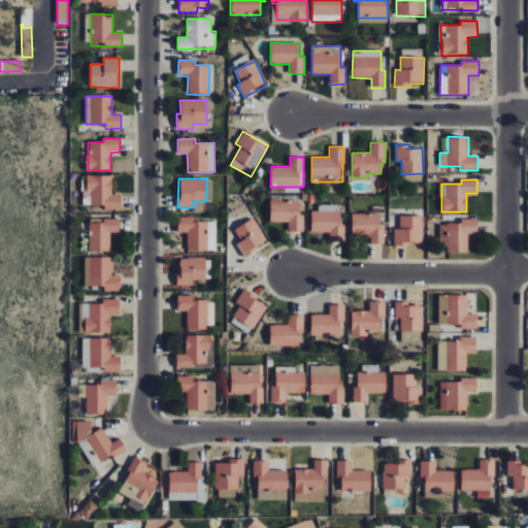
[(303,231),(303,213),(299,213),(299,201),(270,200),(270,222),(289,222),(289,231),(303,231)]
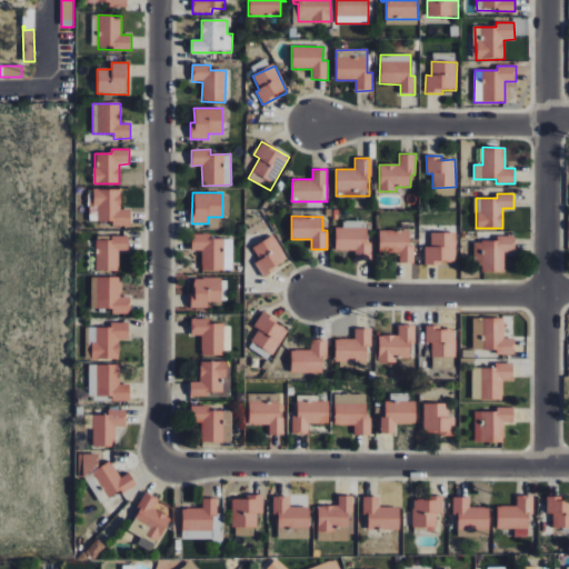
[(335,227),(336,250),(355,250),(355,261),(371,260),(371,241),(366,241),(366,220),(342,221),(342,227),(335,227)]
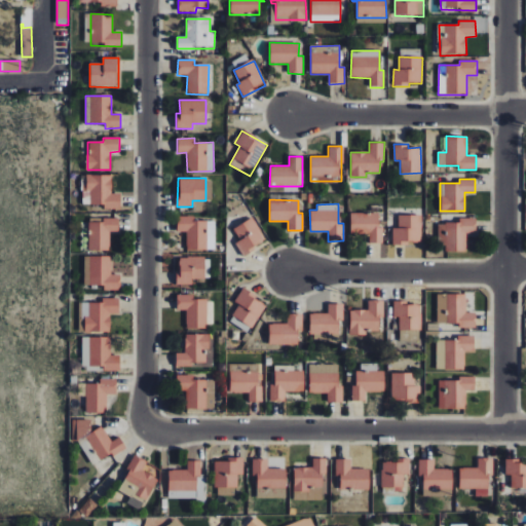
[(350,213),(350,234),(369,233),(370,243),(381,242),(380,213),(350,213)]
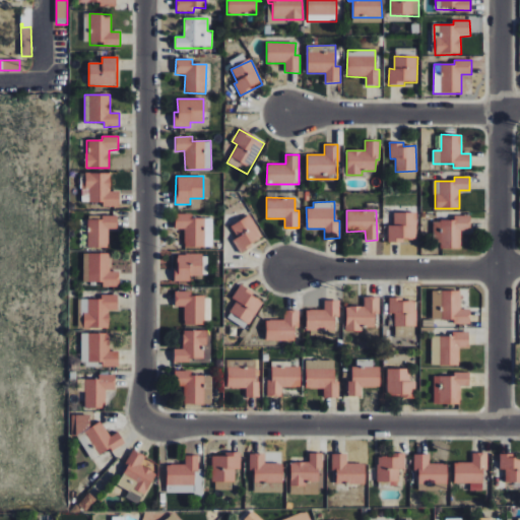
[(416,211),(393,212),(393,225),(388,225),(388,242),(397,242),(397,240),(416,239),(416,211)]
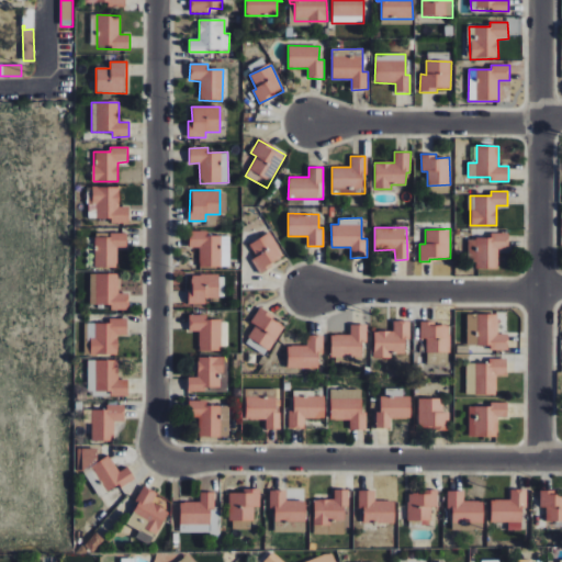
[(229,236),(206,236),(206,231),(189,232),(189,247),(199,247),(199,267),(231,267),(229,236)]
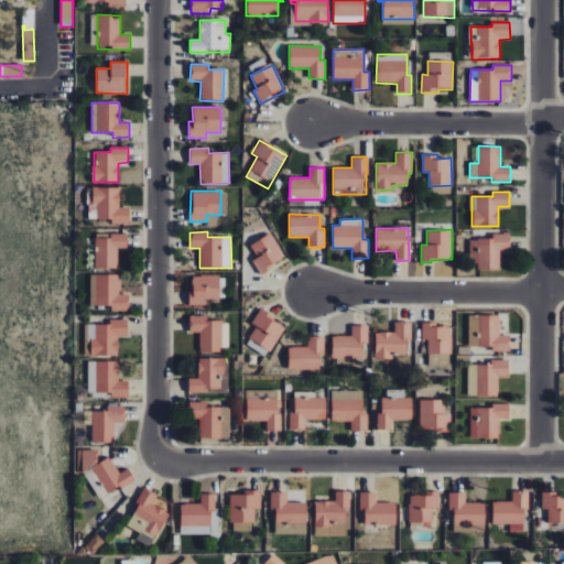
[(252,260),(260,273),(285,258),(270,232),(250,245),(257,257),(252,260)]
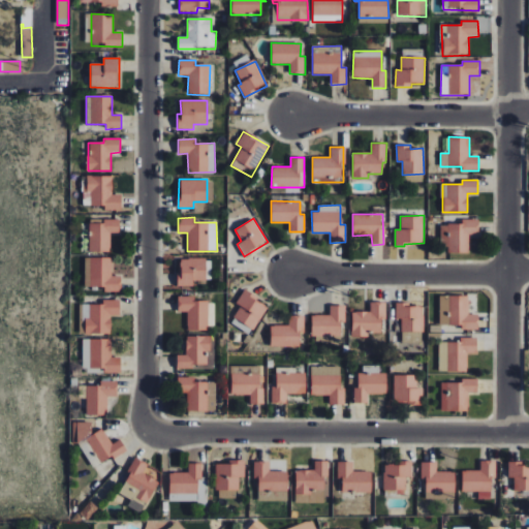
[(89,251),(110,252),(111,234),(119,234),(119,219),(102,219),(102,223),(89,223),(89,251)]
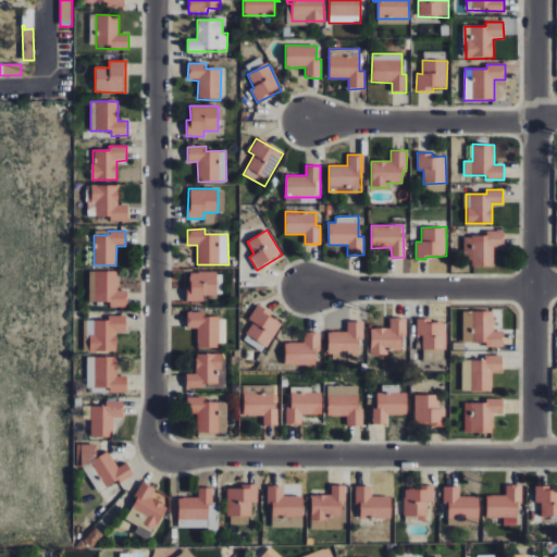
[(504,247),(504,231),(485,231),(485,236),(465,235),(463,259),(472,259),(471,265),(493,267),(494,247),(504,247)]
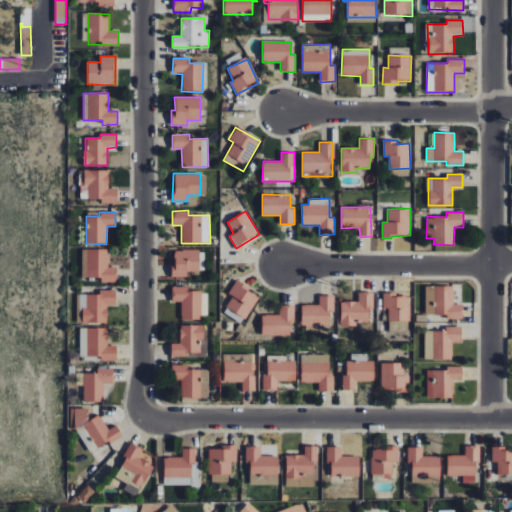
[(82,249),(82,277),(101,277),(101,282),(117,282),(117,267),(108,267),(108,250),(82,249)]
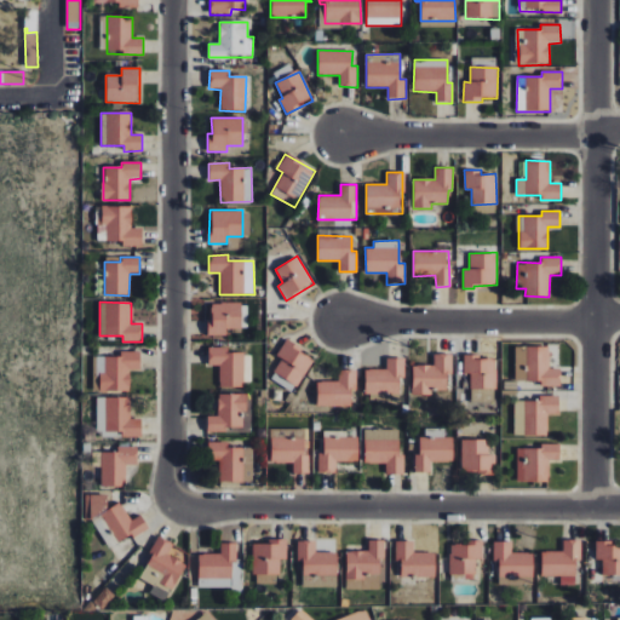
[(208,334),(227,334),(227,328),(247,329),(248,303),(210,303),(208,334)]
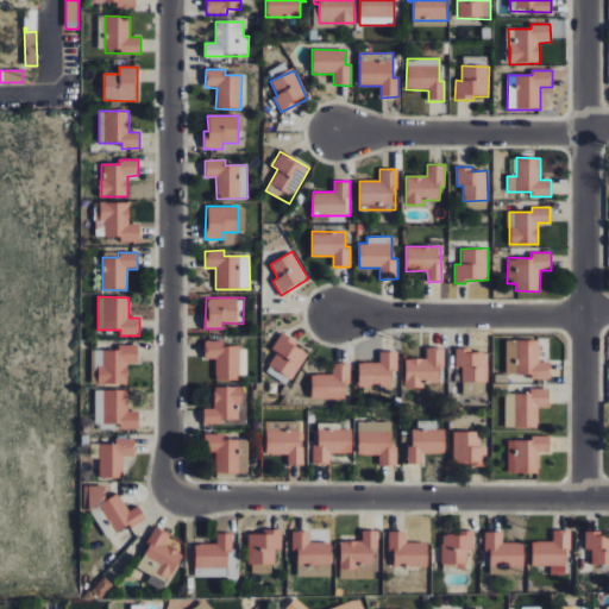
[(265,372),(290,385),(308,350),(278,336),(271,350),(276,352),(265,372)]
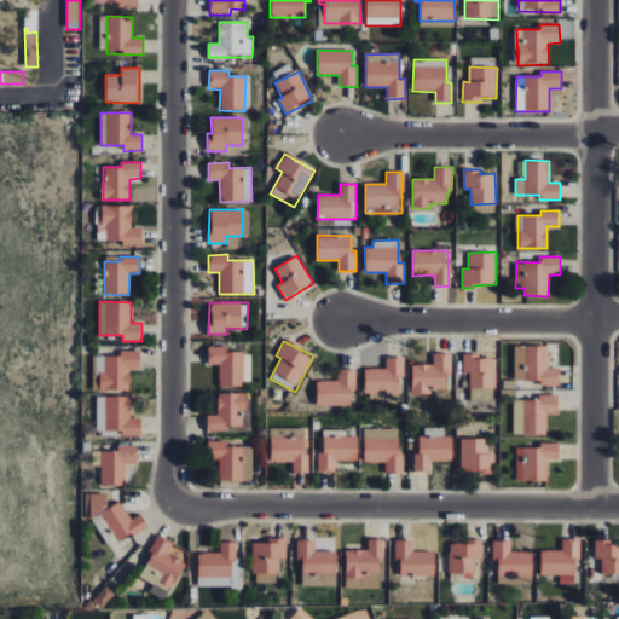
[(514,346),(514,381),(539,381),(539,386),(559,385),(559,368),(548,368),(548,345),(514,346)]
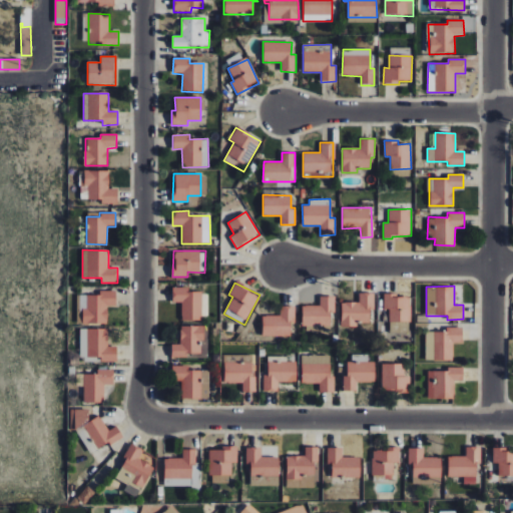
[(188,288),(172,287),(172,302),(181,303),(181,320),(201,320),(202,292),(188,292),(188,288)]
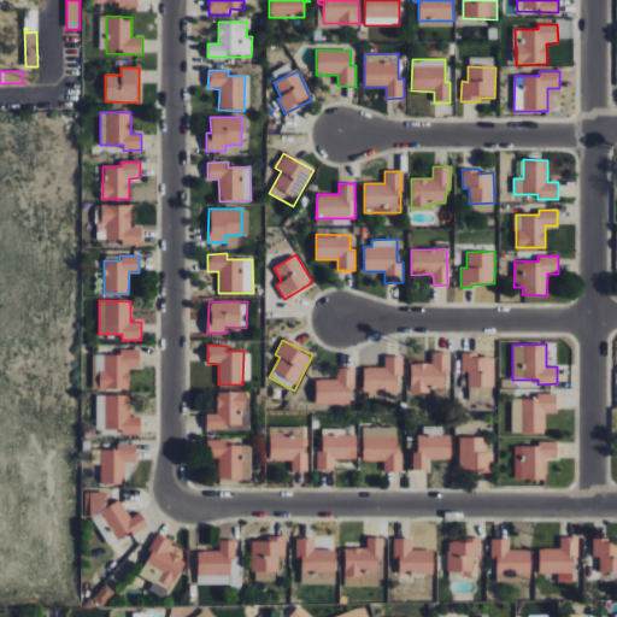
[(139,350),(121,350),(121,354),(93,354),(93,380),(99,380),(99,389),(129,389),(129,368),(140,368),(139,350)]
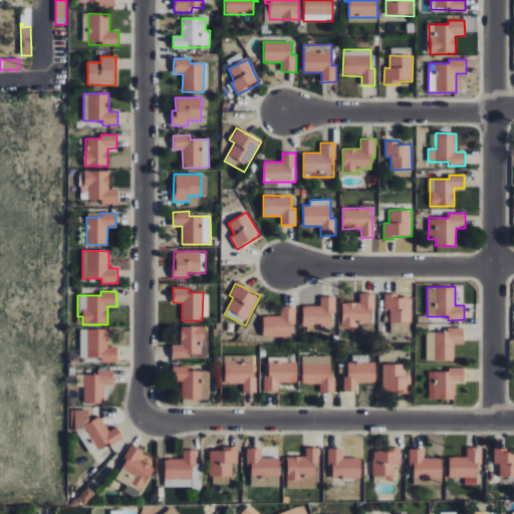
[(341,327),(357,327),(357,323),(370,323),(370,311),(374,311),(374,293),(359,293),(360,303),(341,303),(341,327)]
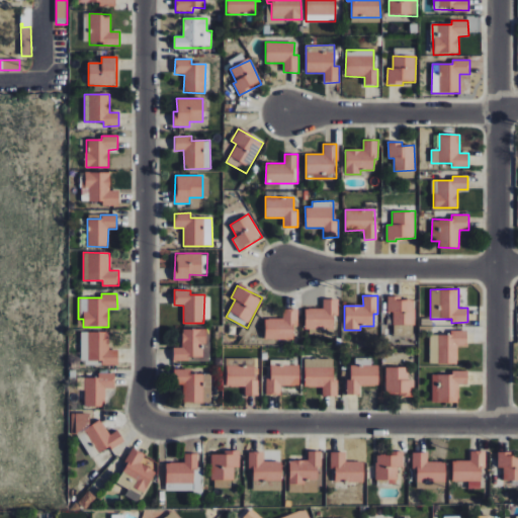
[(393,312),(393,336),(414,335),(413,299),(401,299),(401,296),(387,296),(387,312),(393,312)]
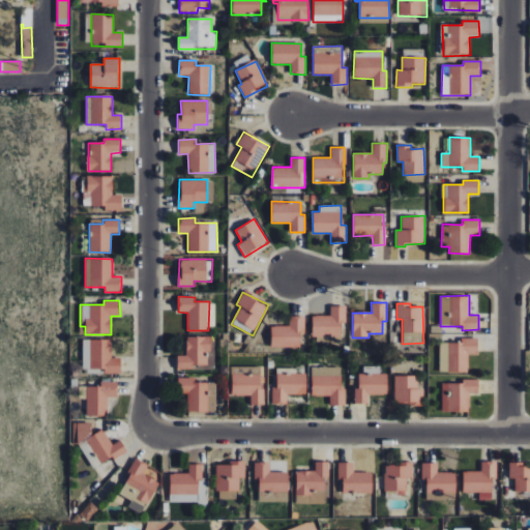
[(312,316),(312,335),(341,336),(341,323),(346,323),(346,305),(330,305),(330,316),(312,316)]
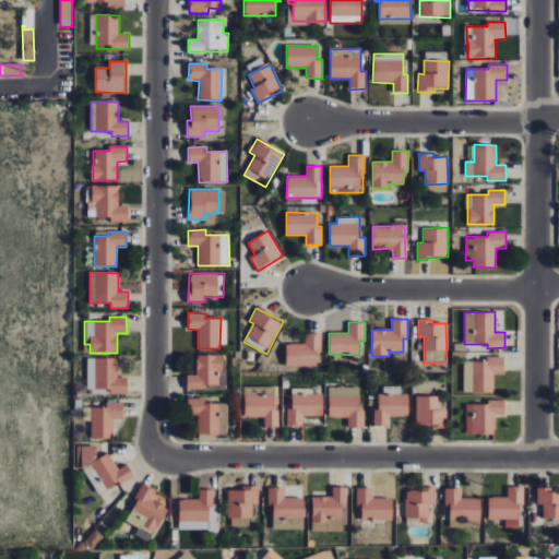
[(321,333),(305,333),(305,344),(285,344),(285,366),(317,366),(317,352),(321,352),(321,333)]
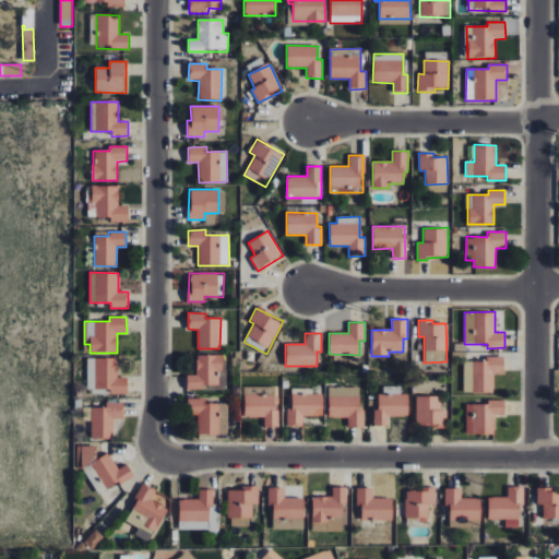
[(225,355),(197,355),(197,376),(187,376),(187,390),(204,390),(204,385),(225,385),(225,355)]
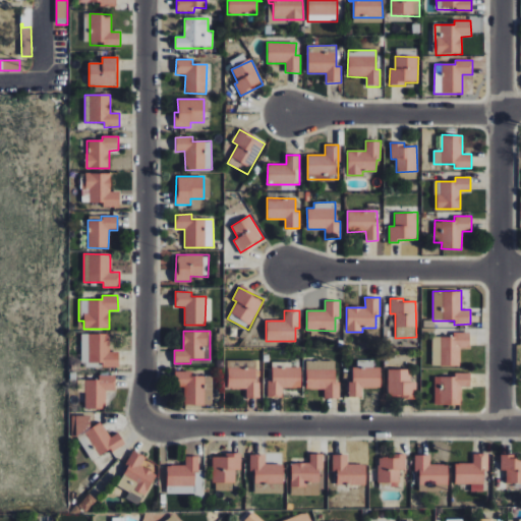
[(432,337),(431,365),(460,366),(460,349),(469,349),(470,333),(453,332),(453,337),(432,337)]
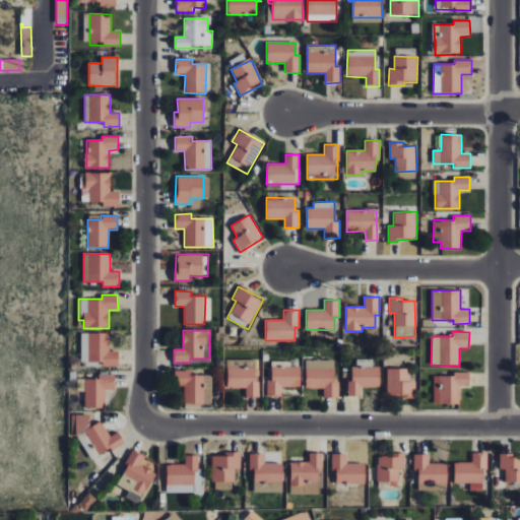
[(81,363),(102,362),(102,366),(119,366),(119,351),(109,351),(109,333),(81,333),(81,363)]
